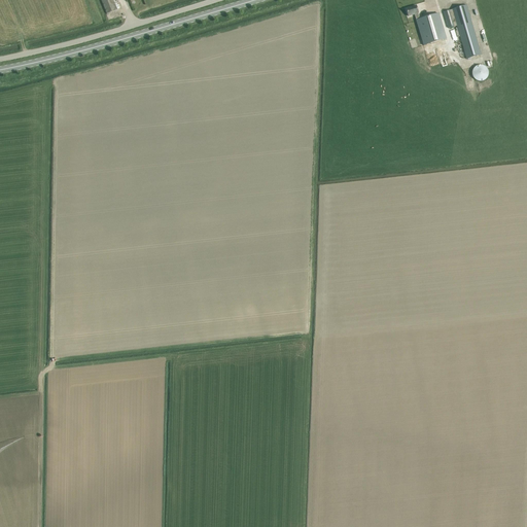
[(100,0),(106,13),(117,9),(113,0),(100,0)]
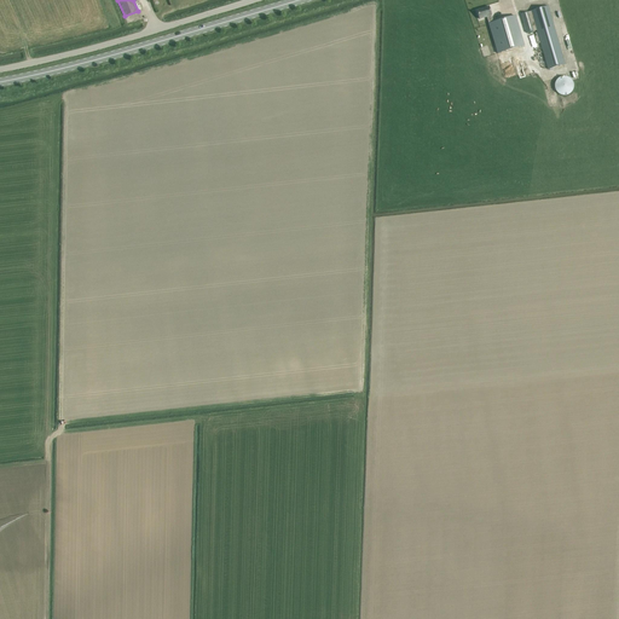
[(548,6),(521,15),(524,24),(527,34),(534,32),(537,32),(548,70),(566,64),(548,6)]
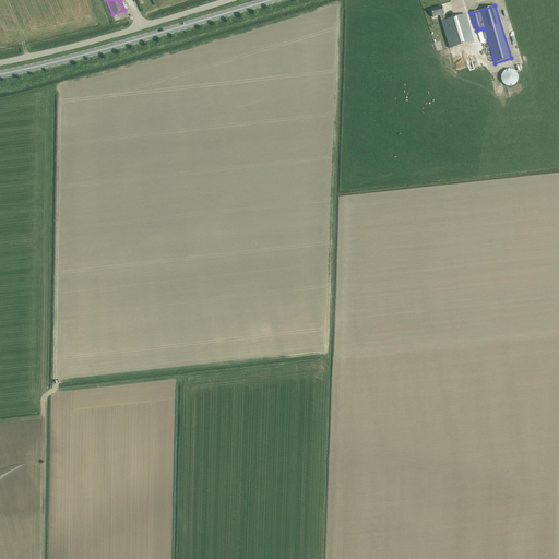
[(430,10),(432,14),(433,18),(440,15),(450,48),(474,42),(465,14),(445,21),(443,14),(441,7),(430,10)]
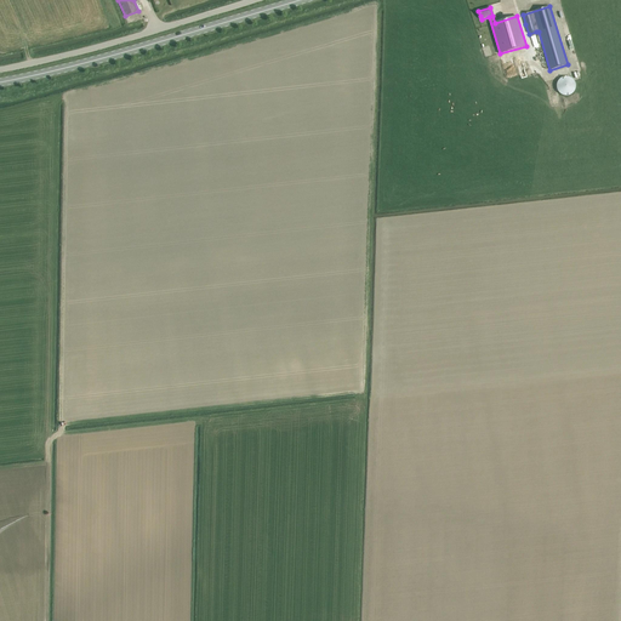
[(507,77),(518,74),(513,57),(502,60),(507,77)]
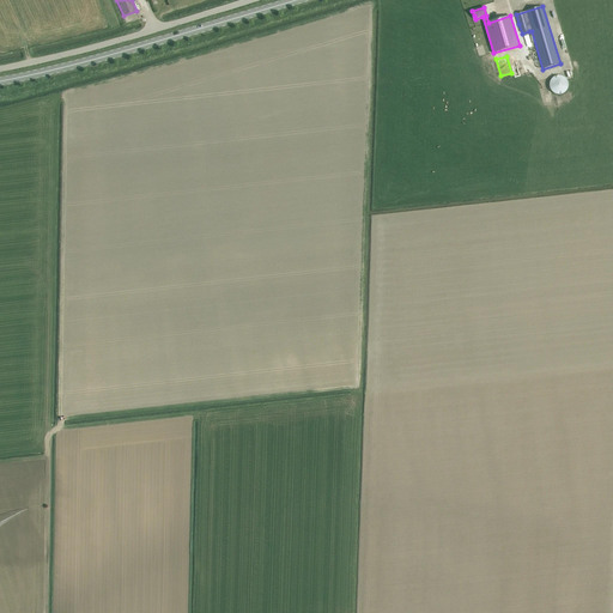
[(550,84),(550,87),(550,90),(552,92),(554,93),(557,95),(559,95),(563,95),(565,92),(566,90),(568,87),(569,85),(568,82),(566,79),(564,78),(560,77),(558,76),(554,77),(552,78),(551,80),(550,84)]
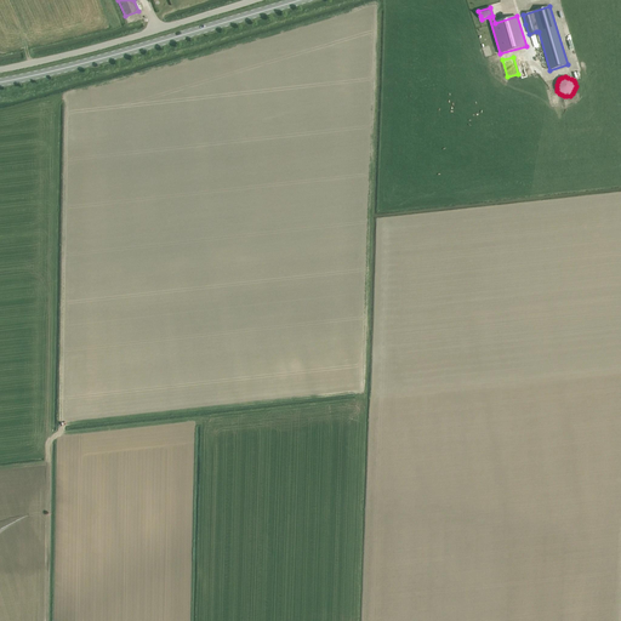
All buildings are outlined.
